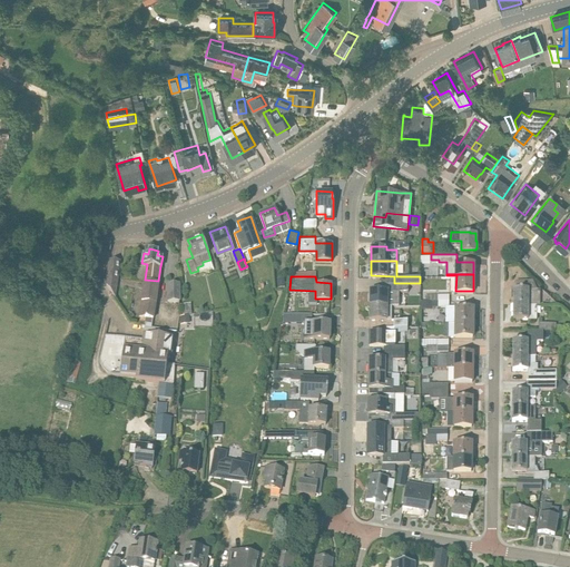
[(153,318),(158,281),(145,280),(139,313),(146,314),(145,320),(153,321),(153,318)]
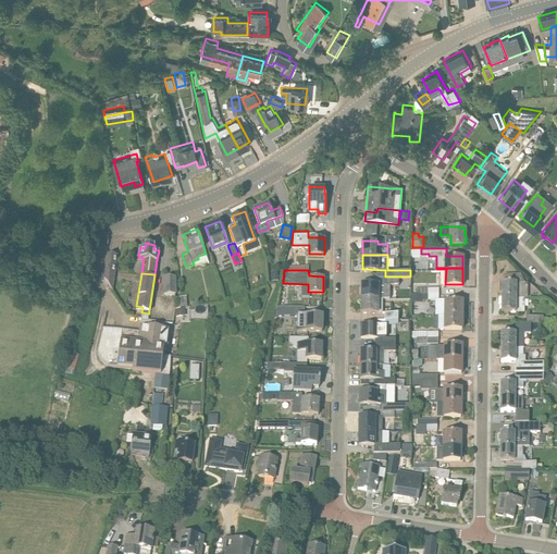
[(175,293),(175,285),(175,274),(164,274),(164,285),(164,293),(175,293)]
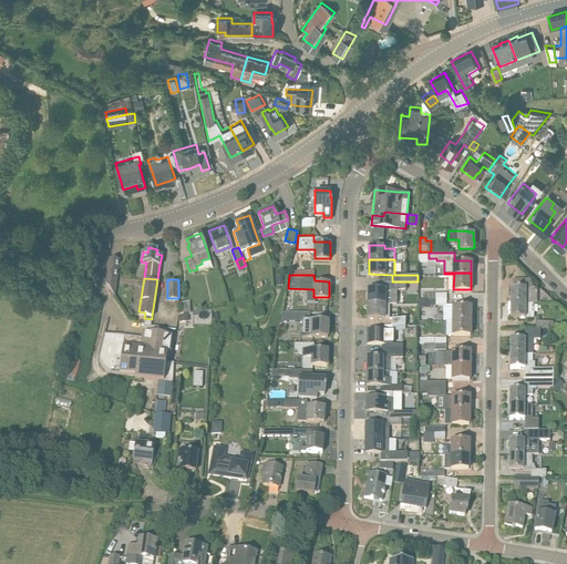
[(537,290),(537,286),(511,286),(511,301),(534,300),(537,300),(546,291),(540,286),(537,290)]
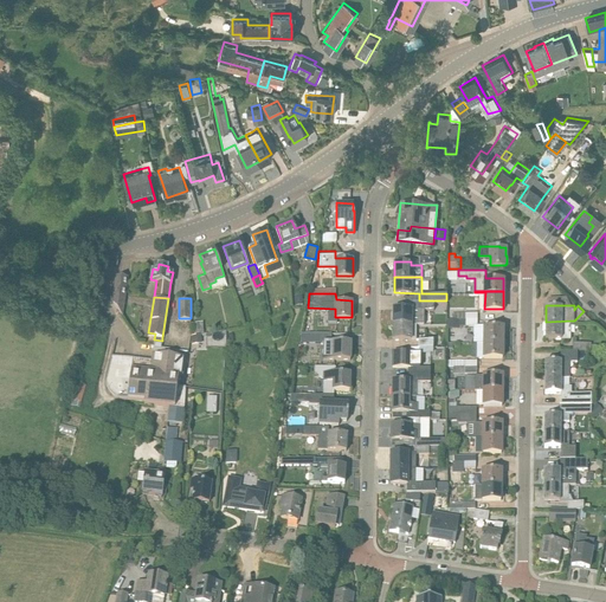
[(411,322),(411,306),(393,306),(393,324),(417,324),(417,322),(411,322)]
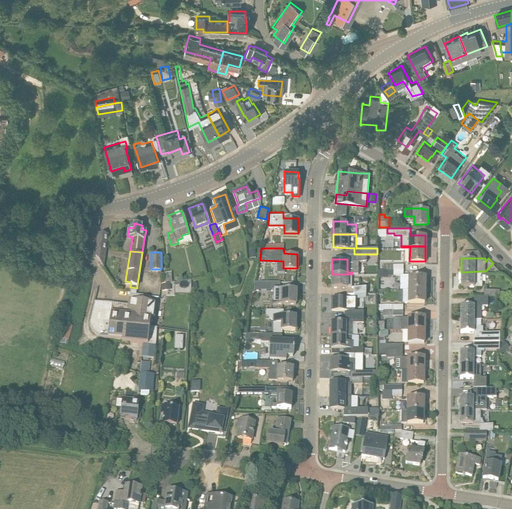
[(171,270),(161,271),(162,280),(172,279),(171,270)]
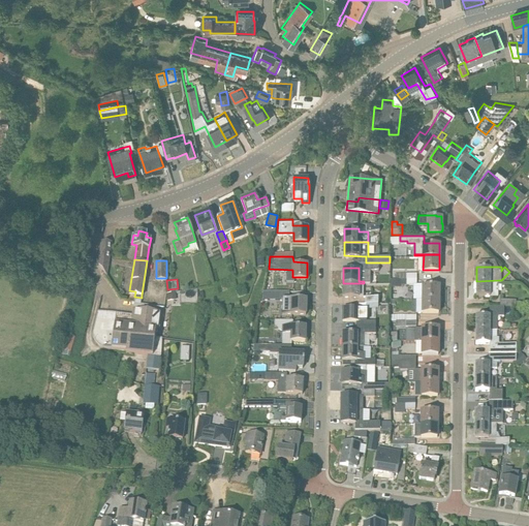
[(476,295),(497,295),(498,280),(476,281),(476,295)]
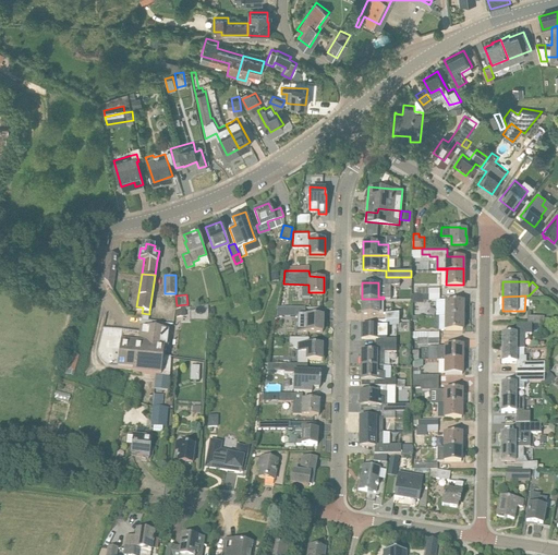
[(384,312),(384,299),(362,299),(362,311),(384,312)]
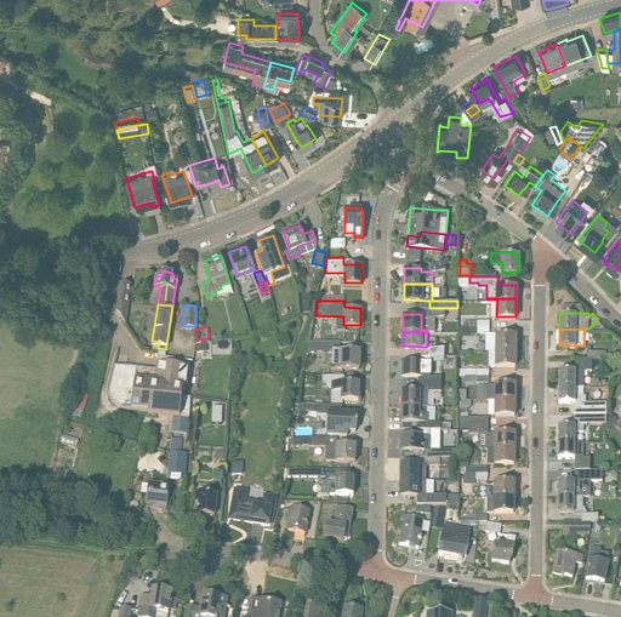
[(496,349),(516,349),(516,333),(496,333),(496,349)]
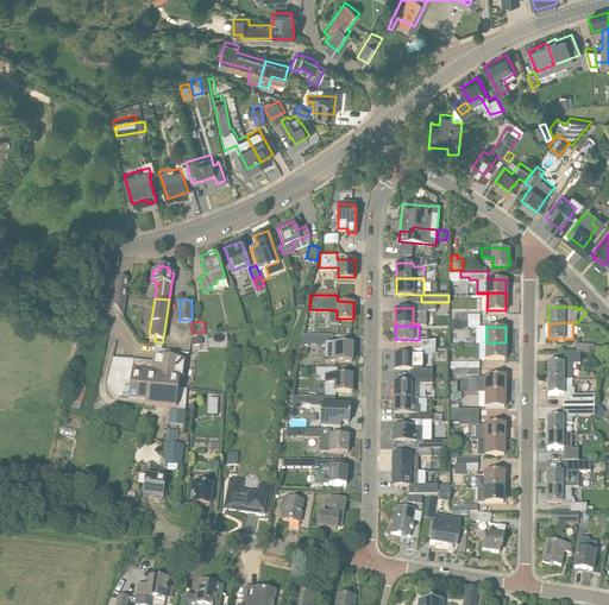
[(324,366),(336,366),(336,359),(352,359),(352,344),(345,342),(326,341),(326,350),(324,350),(324,366)]
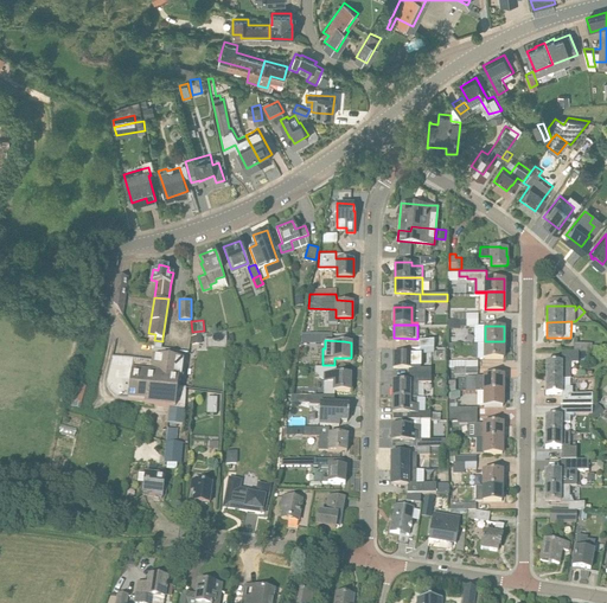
[(503,357),(504,341),(485,341),(485,357),(503,357)]
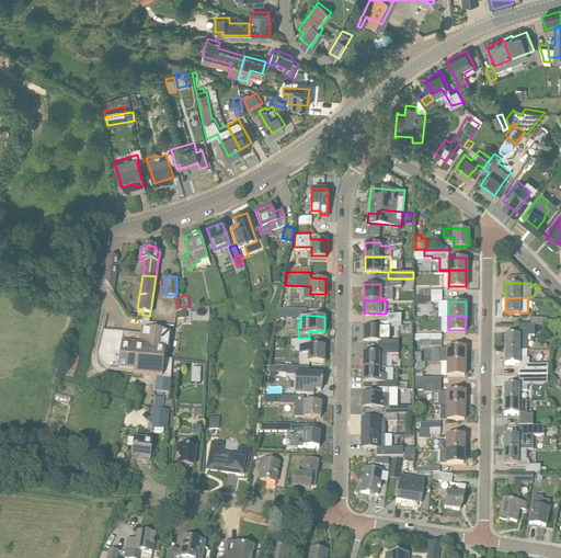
[(388,326),(387,320),(380,320),(380,326),(364,326),(363,340),(378,340),(377,345),(397,345),(397,338),(388,338),(388,326)]
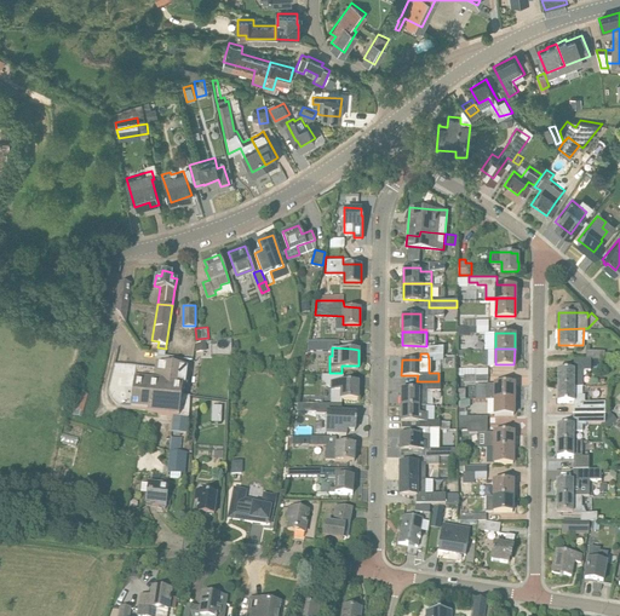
[(590,368),(590,357),(586,356),(586,357),(574,357),(573,368),(557,367),(557,383),(583,383),(583,368),(590,368)]
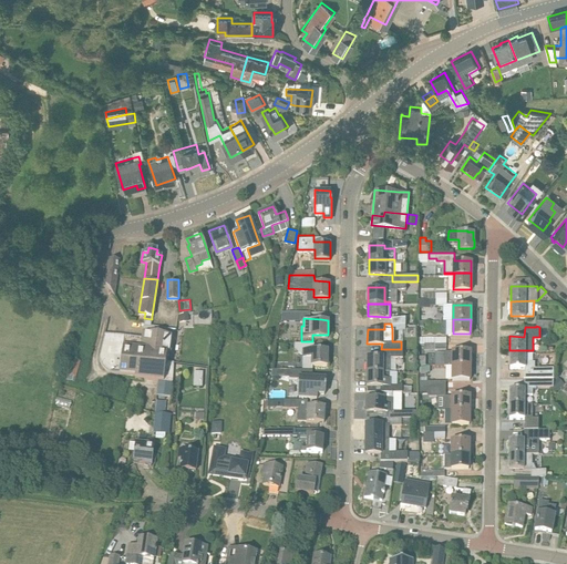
[(169,351),(171,344),(172,332),(143,329),(141,347),(123,345),(121,362),(120,362),(116,359),(112,344),(114,332),(105,331),(104,331),(99,355),(100,356),(102,362),(103,363),(107,368),(110,369),(113,370),(120,371),(135,373),(135,376),(171,380),(173,361),(166,360),(167,351),(169,351)]
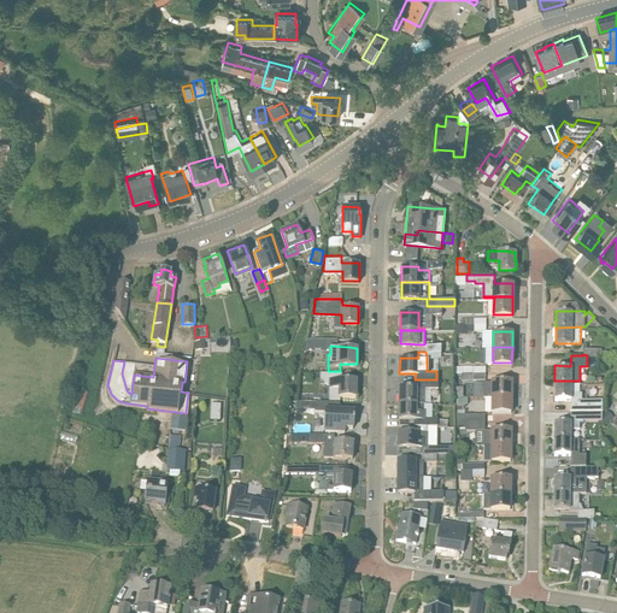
[(341,371),(340,371),(328,371),(321,371),(321,381),(329,381),(329,398),(340,399),(340,395),(356,395),(356,378),(341,378),(341,371)]
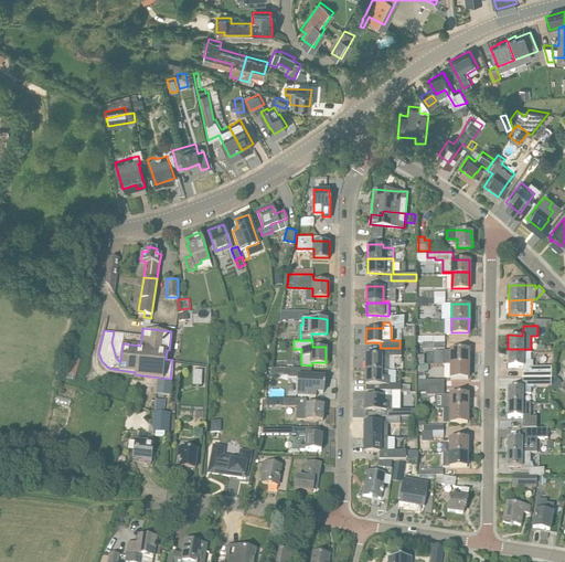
[(400,354),(400,349),(400,348),(380,348),(380,354),(365,353),(365,369),(390,369),(390,356),(400,354)]
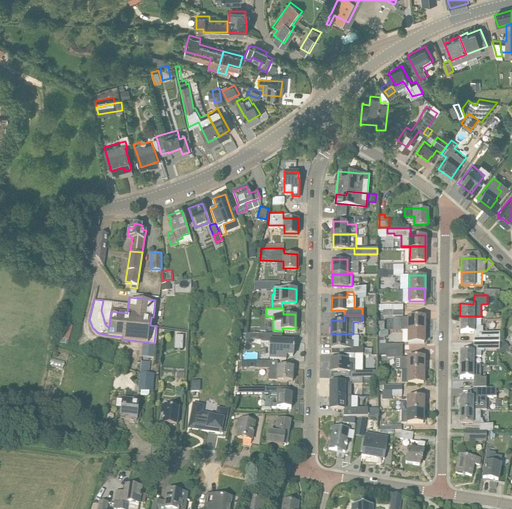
[(424,329),(424,315),(401,315),(401,328),(408,328),(408,329),(424,329)]
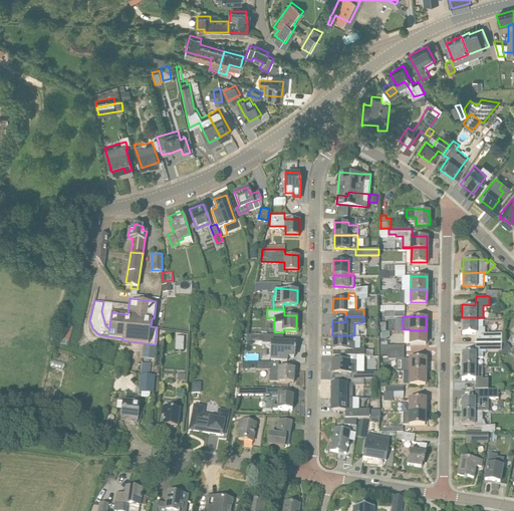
[(483,318),(483,317),(462,317),(462,332),(475,332),(475,341),(486,341),(501,342),(501,332),(482,332),(483,327),(474,327),(474,318),(483,318)]
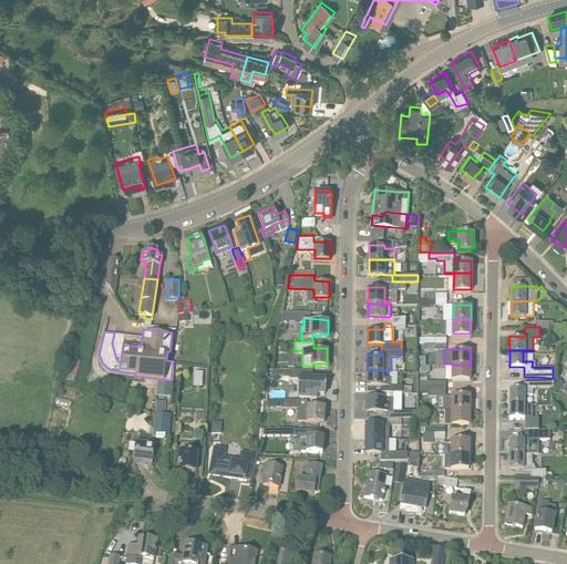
[(74,380),(80,359),(69,356),(63,377),(74,380)]
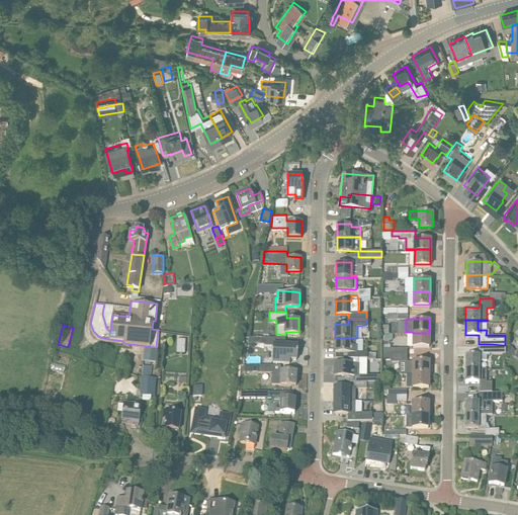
[(413,345),(429,345),(429,333),(413,333),(413,345)]
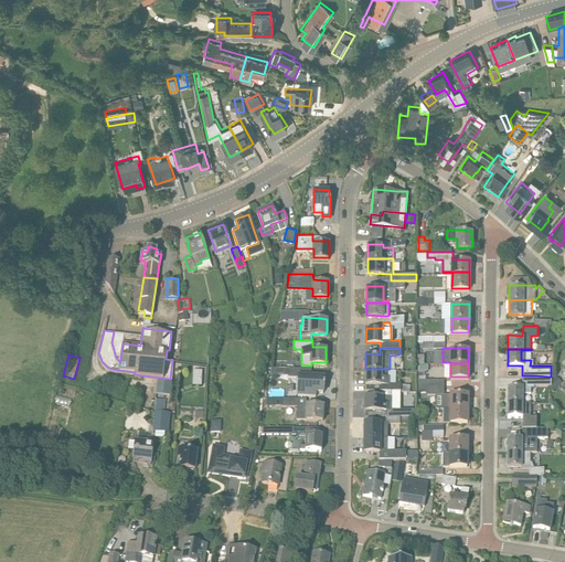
[(311,367),(300,367),(272,364),(270,372),(288,373),(288,375),(298,375),(298,394),(316,395),(316,391),(323,391),(324,375),(311,374),(311,367)]
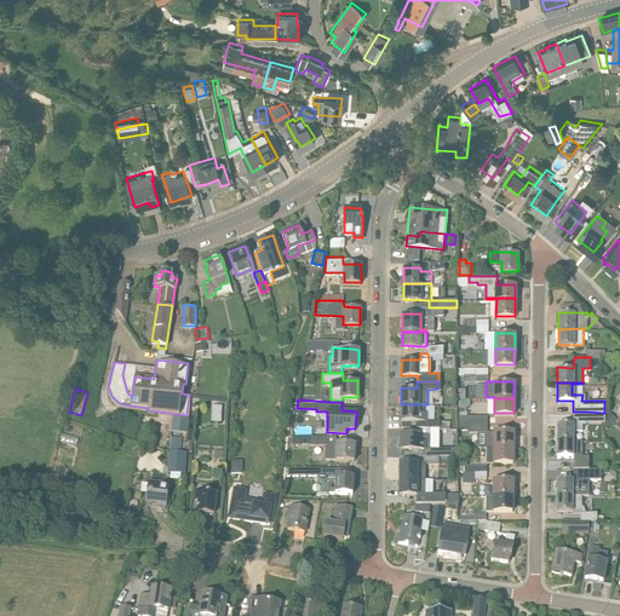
[(212,403),(211,420),(220,421),(222,404),(212,403)]
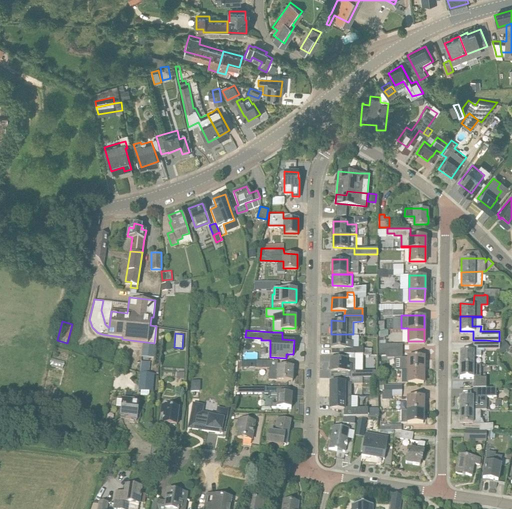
[(350,347),(350,352),(372,352),(372,347),(363,348),(363,346),(352,346),(353,334),(331,334),(331,347),(350,347)]
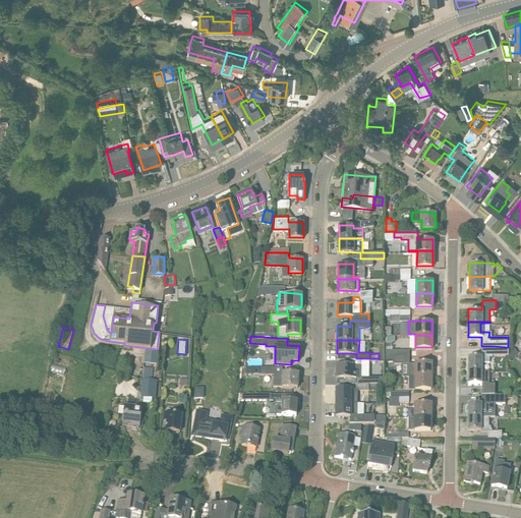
[(386,348),(385,348),(385,354),(390,354),(394,354),(394,348),(392,348),(392,344),(390,344),(386,344),(386,348)]
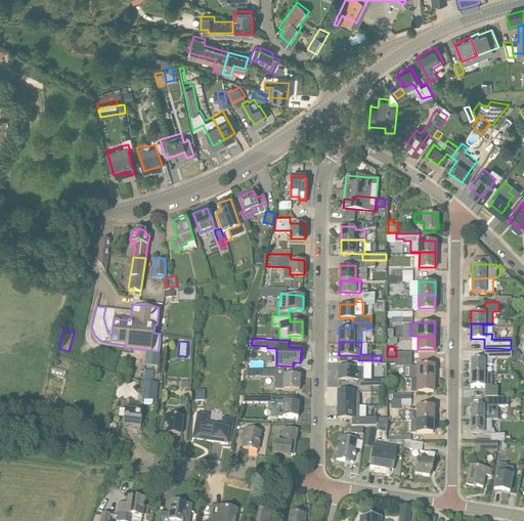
[(521,352),(515,346),(512,350),(512,355),(511,362),(521,352)]
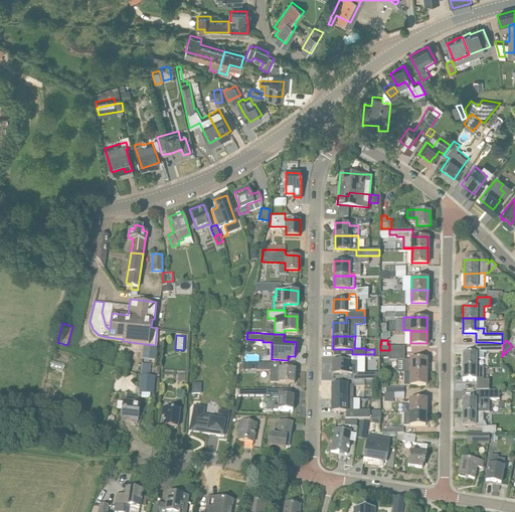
[(157,345),(155,345),(123,341),(123,342),(143,344),(141,356),(156,358),(157,345)]
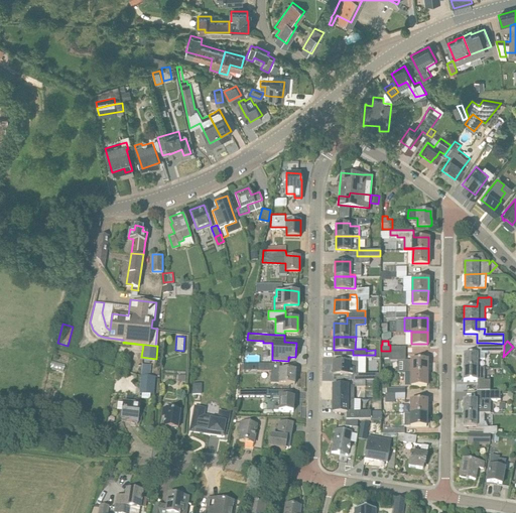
[(484,359),(484,352),(464,352),(464,366),(476,366),(476,359),(484,359)]
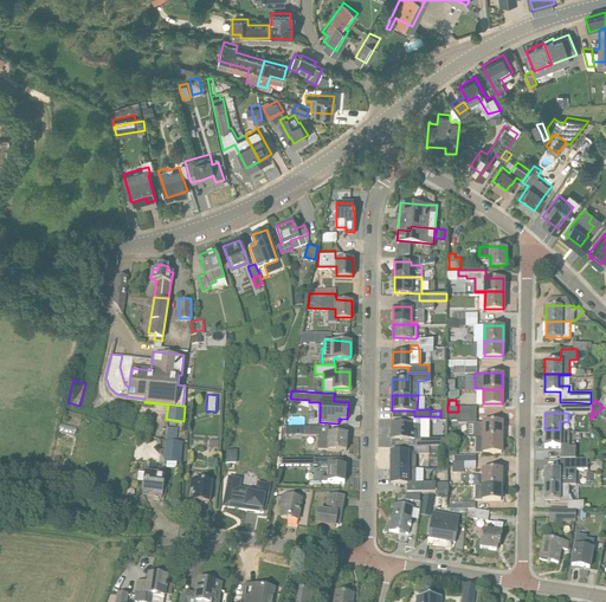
[(414,445),(437,445),(443,445),(447,445),(447,437),(442,438),(429,437),(429,416),(420,418),(420,419),(411,418),(410,424),(408,424),(392,422),(391,439),(414,439),(414,445)]
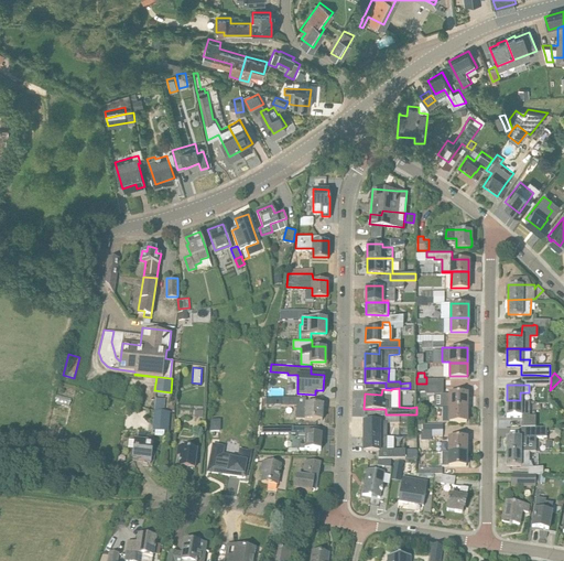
[(467,392),(451,391),(443,391),(443,406),(467,406),(467,392)]
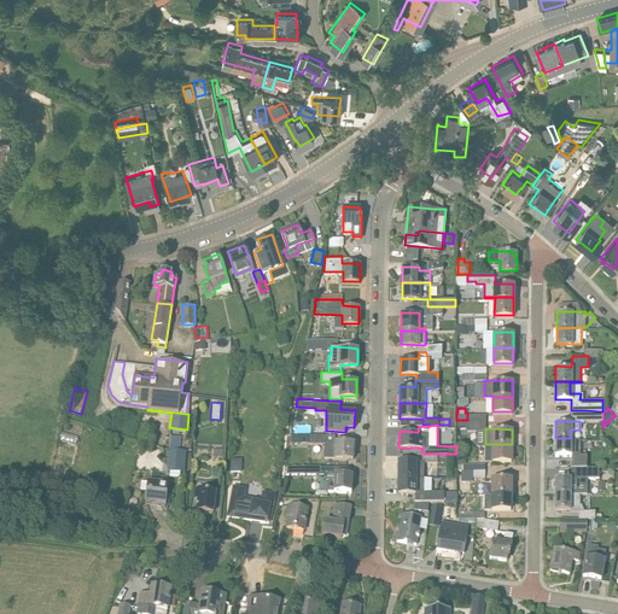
[(185,449),(186,434),(169,433),(169,448),(185,449)]
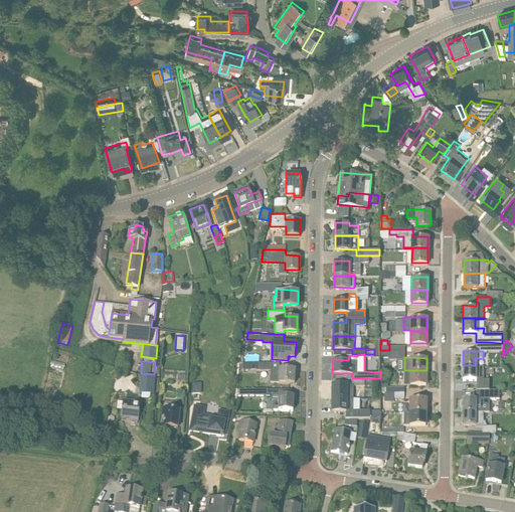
[(280,361),(256,361),(256,368),(270,368),(270,380),(294,381),(295,368),(279,367),(280,361)]
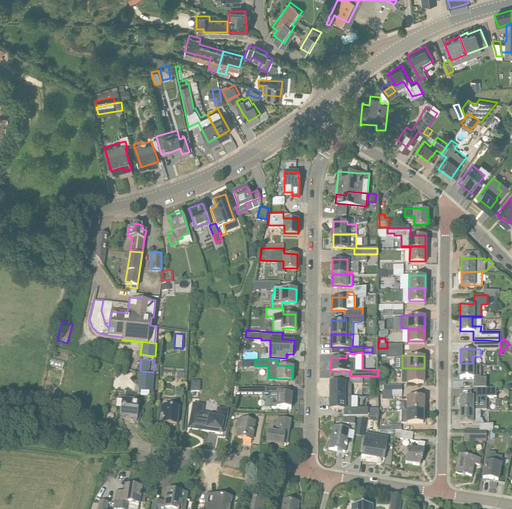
[(460,376),(474,376),(473,387),(486,387),(486,376),(480,376),(480,371),(480,363),(472,363),(460,363),(460,376)]
